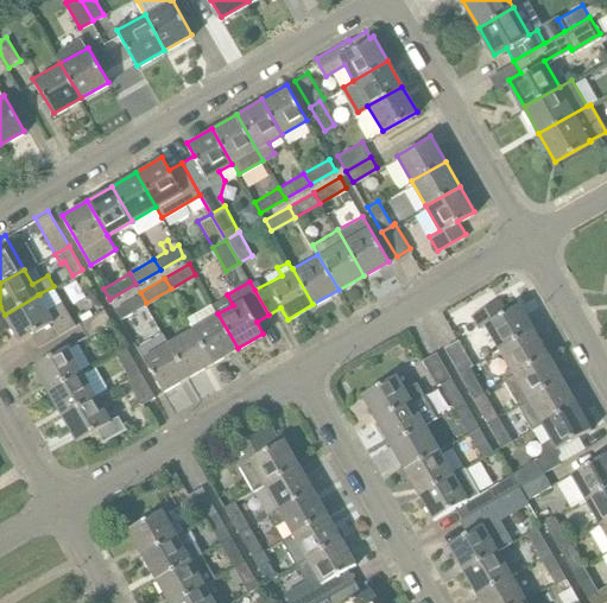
[(114,306),(120,317),(146,303),(140,292),(114,306)]
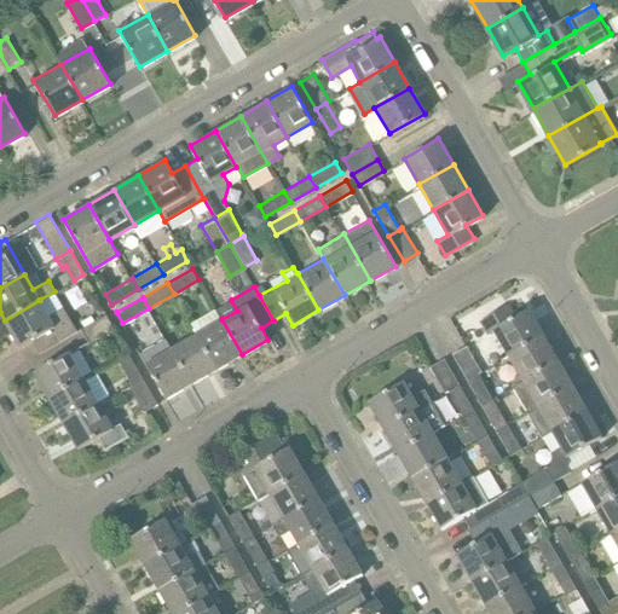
[(39,352),(65,336),(57,324),(69,317),(63,306),(48,314),(40,300),(5,320),(19,346),(32,339),(39,352)]
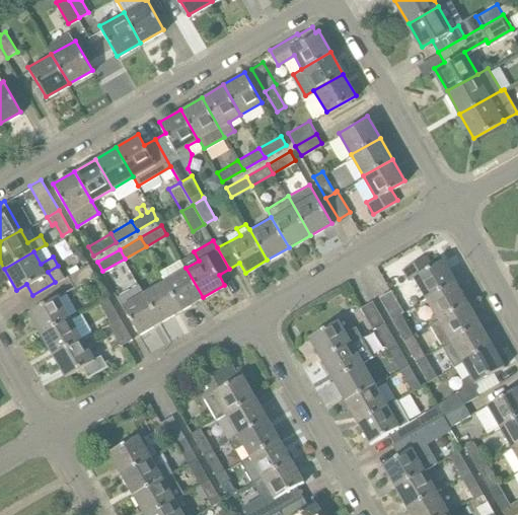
[(442,259),(432,265),(426,253),(401,268),(408,278),(413,276),(425,297),(454,280),(442,259)]
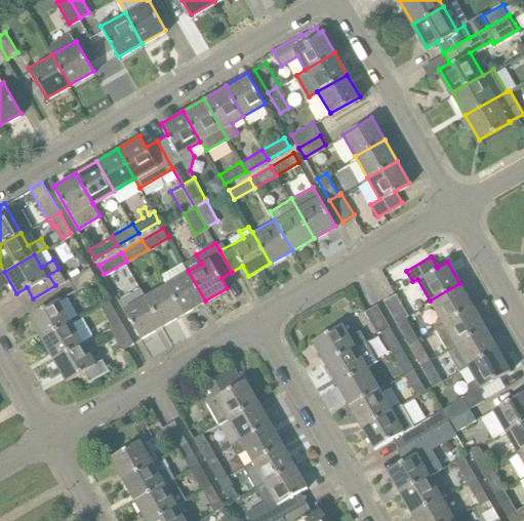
[(68,277),(75,289),(96,277),(89,265),(68,277)]
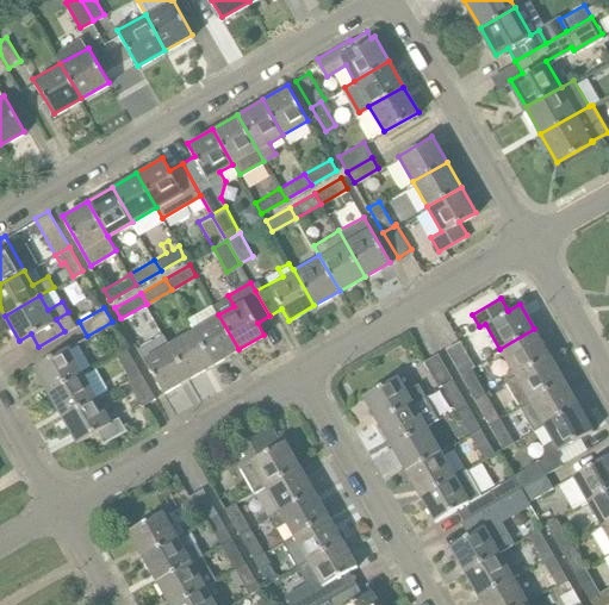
[(213,363),(238,349),(218,315),(193,329),(213,363)]
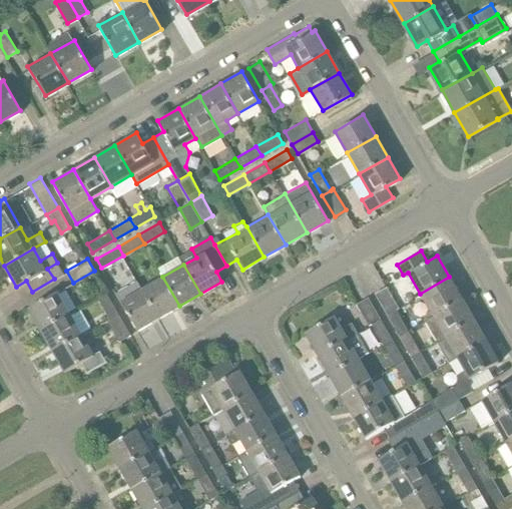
[(158,318),(179,306),(162,277),(141,289),(158,318)]
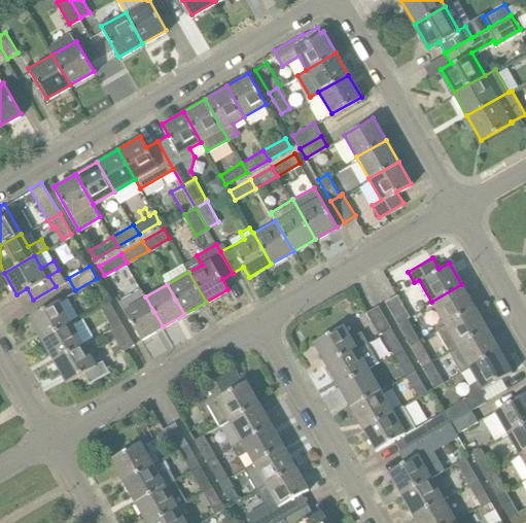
[(444,323),(474,306),(461,284),(431,302),(444,323)]
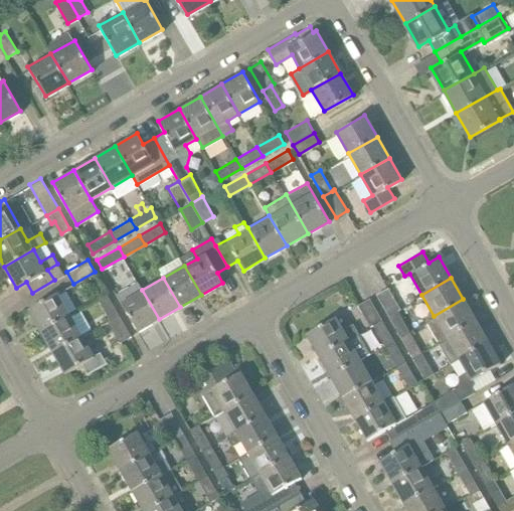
[(395,309),(399,307),(387,286),(376,293),(388,314),(396,309),(395,309)]
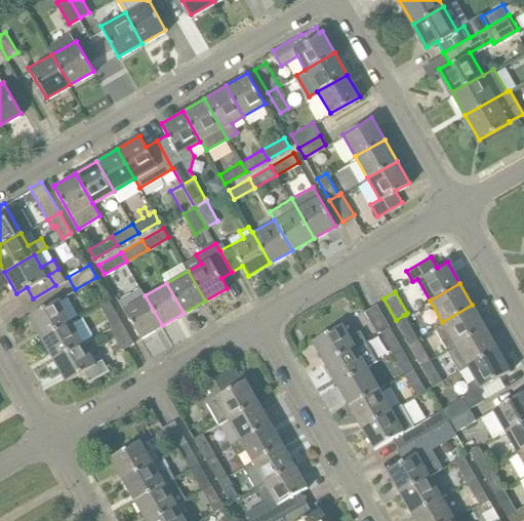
[(140,337),(162,325),(145,295),(123,308),(140,337)]
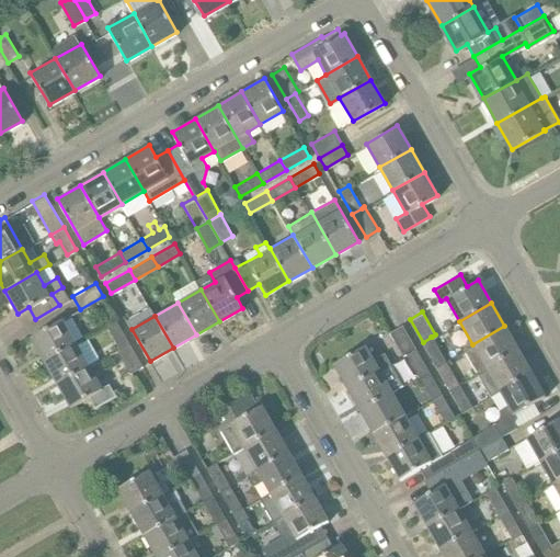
[(44,360),(76,342),(63,318),(31,337),(44,360)]
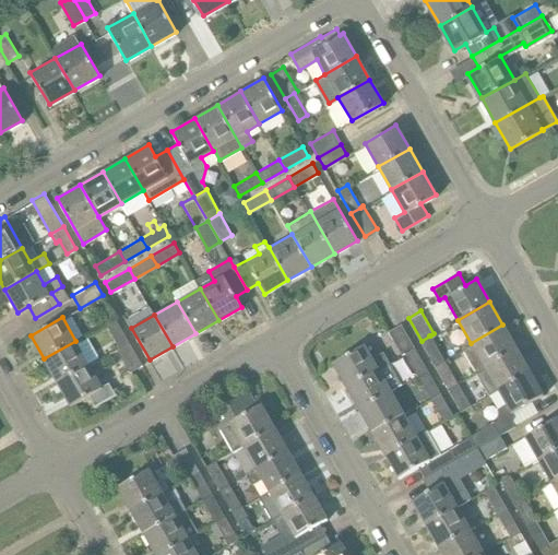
[(116,318),(105,322),(118,345),(129,340),(116,318)]
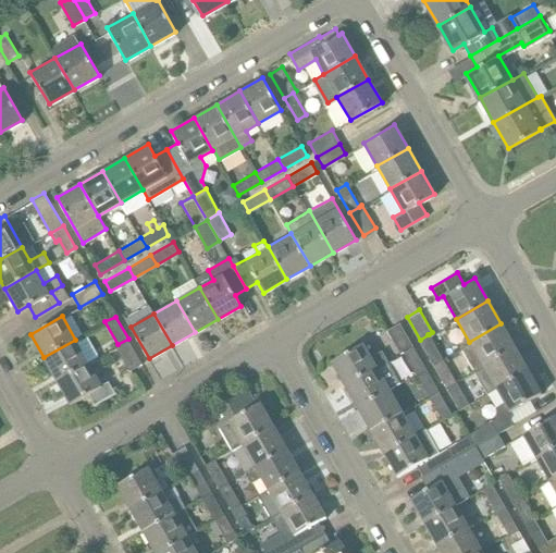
[(403,351),(412,344),(399,321),(386,329),(399,349),(399,352),(403,351)]
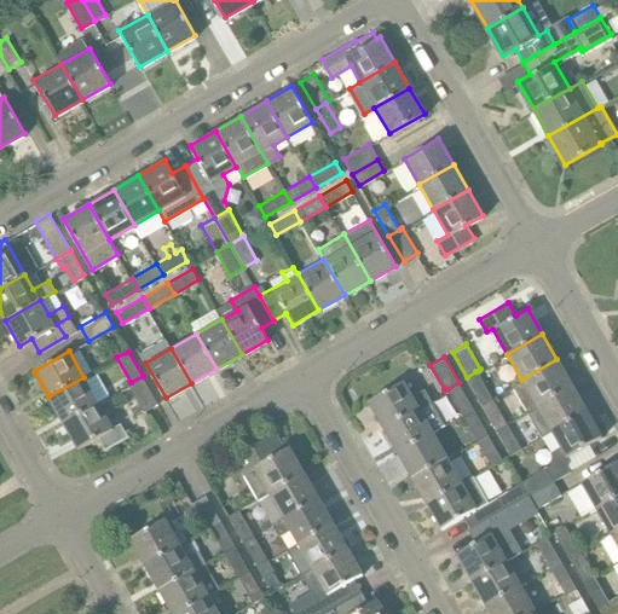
[(512,386),(526,411),(572,384),(556,359),(521,380),(512,386)]
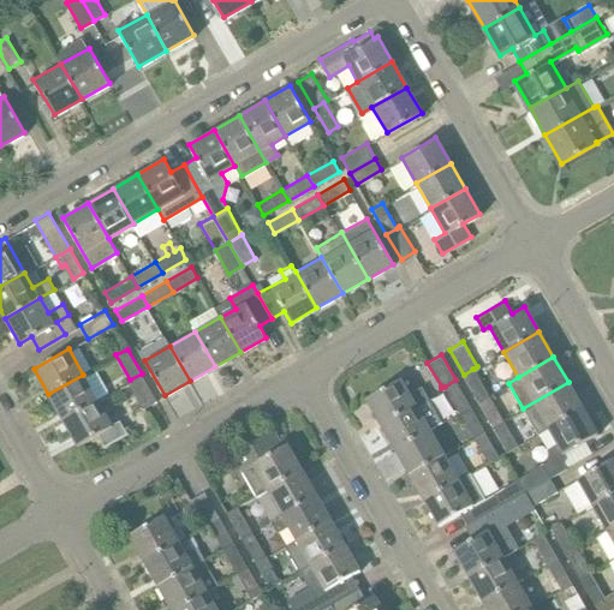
[(464,375),(471,388),(481,382),(474,369),(464,375)]
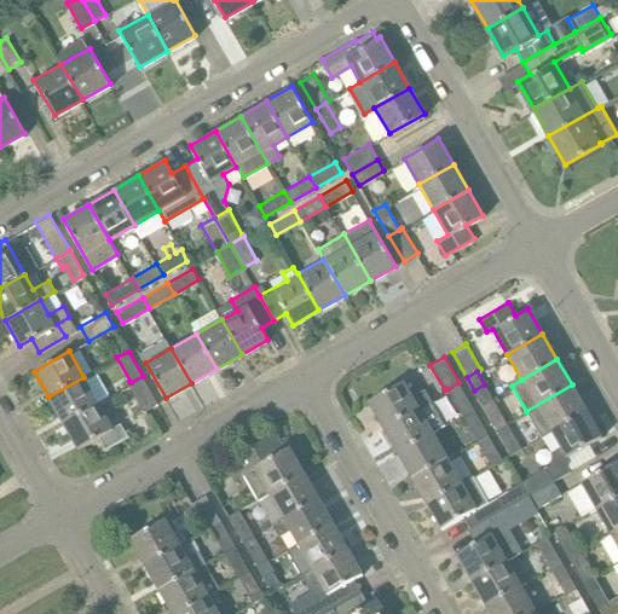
[(143,410),(157,401),(143,376),(131,382),(128,384),(143,410)]
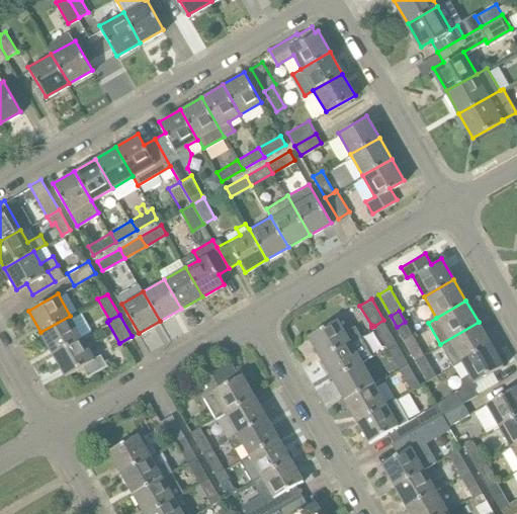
[(53,353),(82,337),(70,316),(40,332),(53,353)]
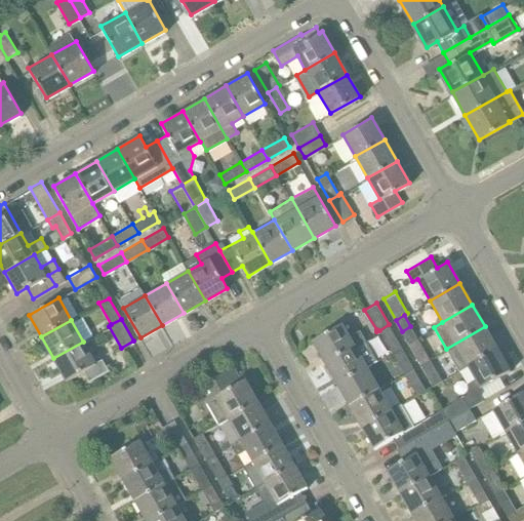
[(354,345),(365,337),(363,335),(360,328),(349,335),(341,323),(312,339),(324,361),(354,345)]
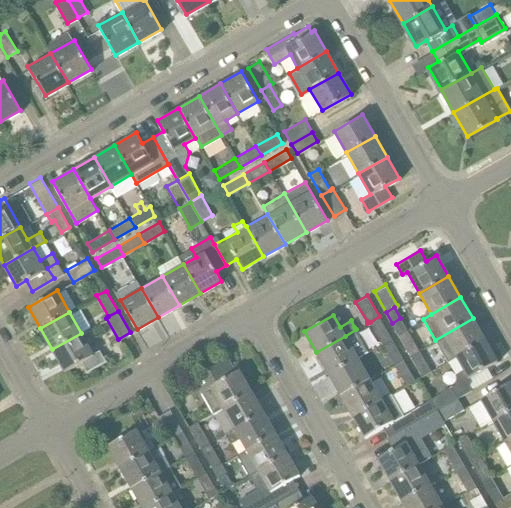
[(370,322),(376,333),(385,327),(379,316),(370,322)]
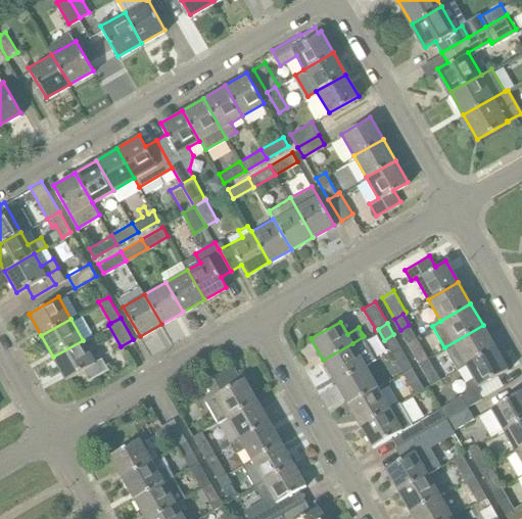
[(465,364),(495,346),(483,325),(444,347),(457,369),(465,364)]
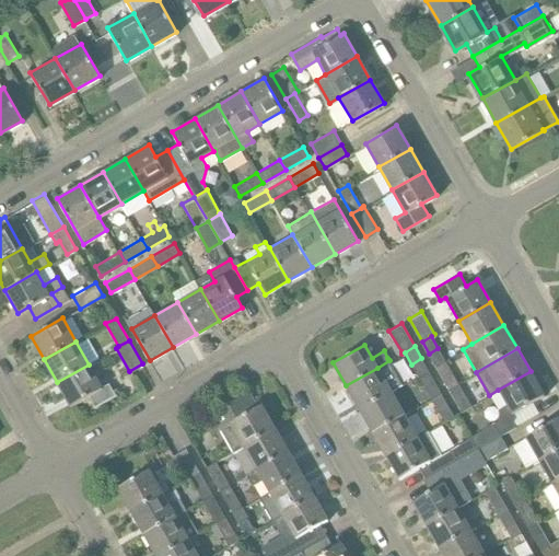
[(435,365),(444,380),(453,375),(444,359),(435,365)]
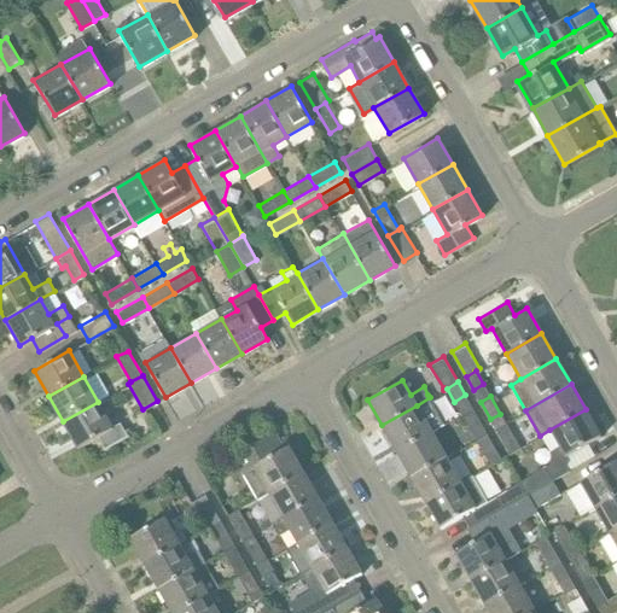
[(118,422),(111,426),(98,402),(63,421),(77,448),(95,437),(103,449),(127,436),(118,422)]
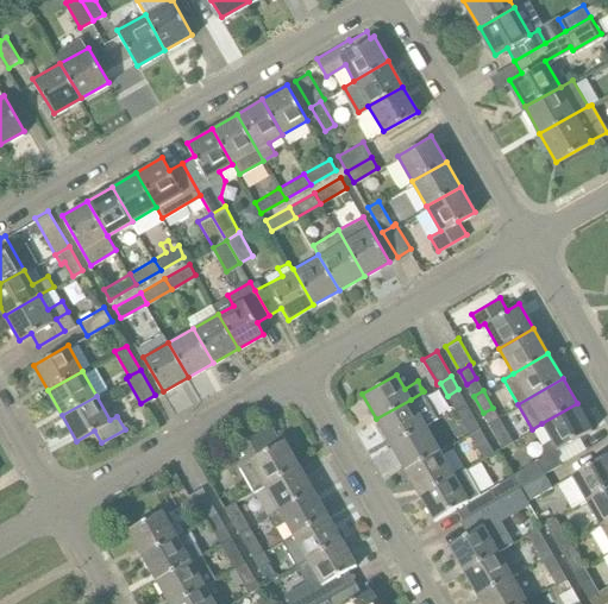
[(390,444),(425,425),(411,400),(376,419),(390,444)]
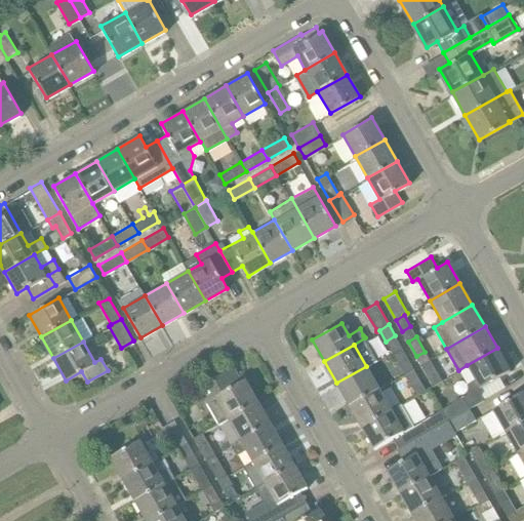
[(393,353),(398,363),(408,358),(402,348),(393,353)]
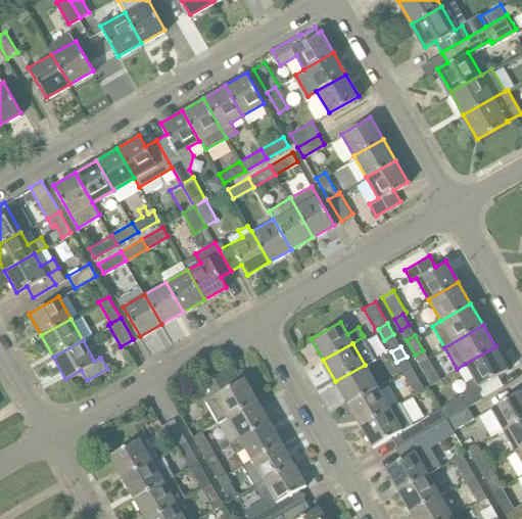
[(445,418),(467,405),(481,396),(479,392),(481,387),(479,384),(508,368),(495,346),(465,364),(473,378),(469,380),(467,388),(468,390),(439,407),(445,418)]
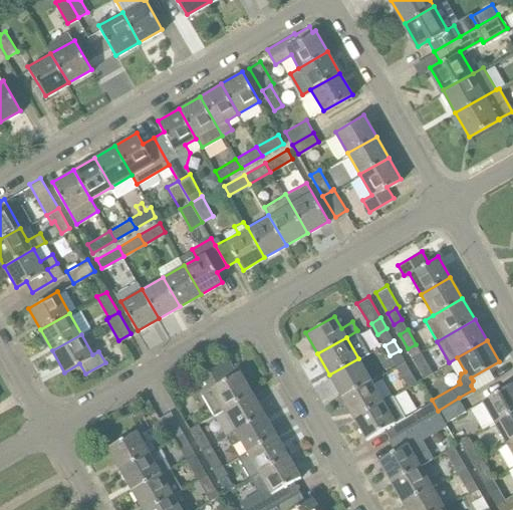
[(418,366),(426,361),(420,350),(411,355),(418,366)]
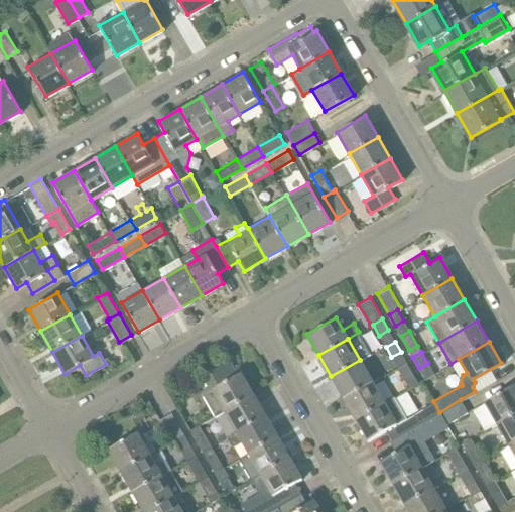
[(218,413),(253,393),(240,372),(237,374),(228,359),(194,380),(203,394),(215,415),(218,413)]
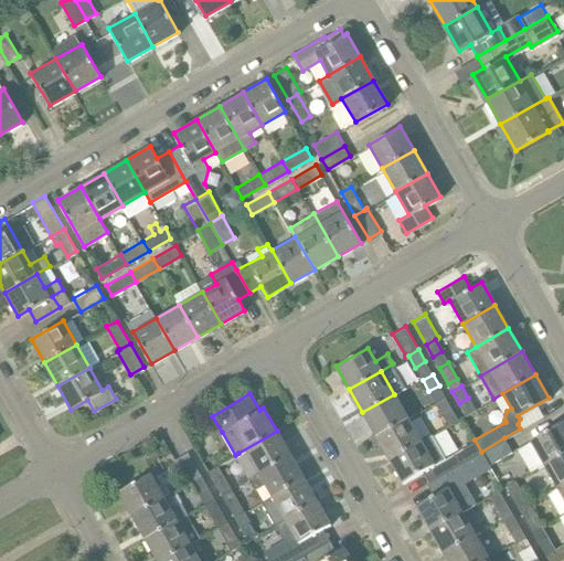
[(375,435),(407,417),(394,394),(362,412),(375,435)]
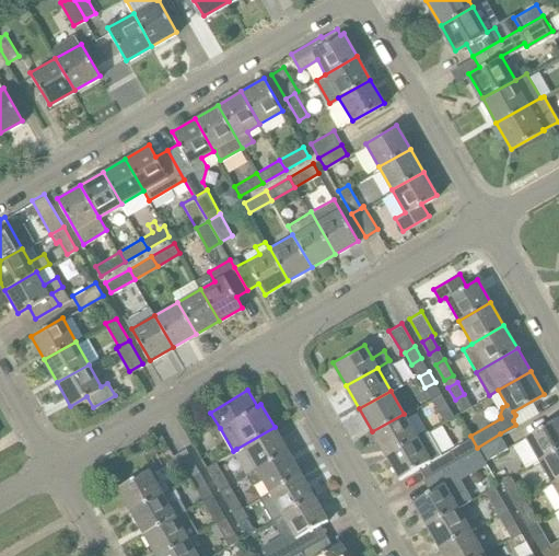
[(438,409),(447,404),(442,393),(431,400),(438,409)]
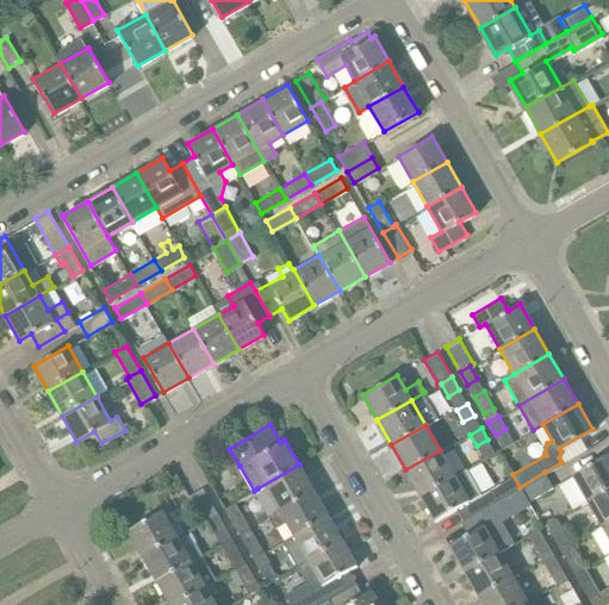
[(421,494),(454,474),(440,450),(405,469),(421,494)]
